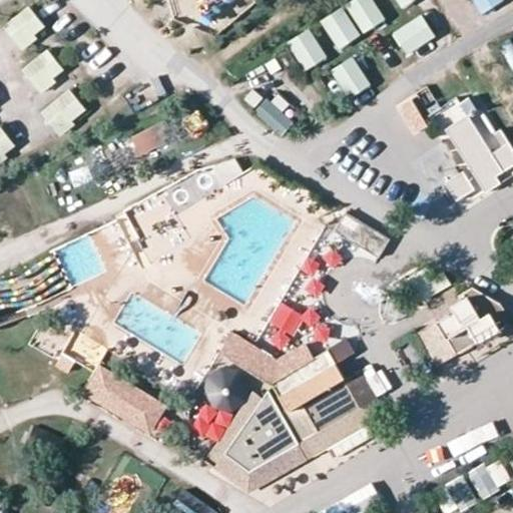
[(374,0),(351,0),(345,4),(364,34),(387,20),(374,0)]
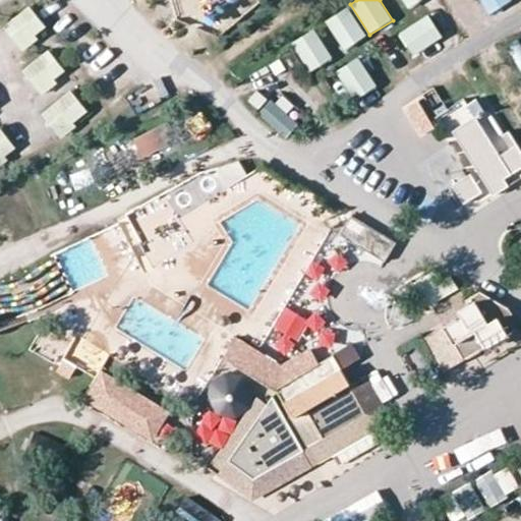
[(403,0),(409,9),(421,0),(403,0)]
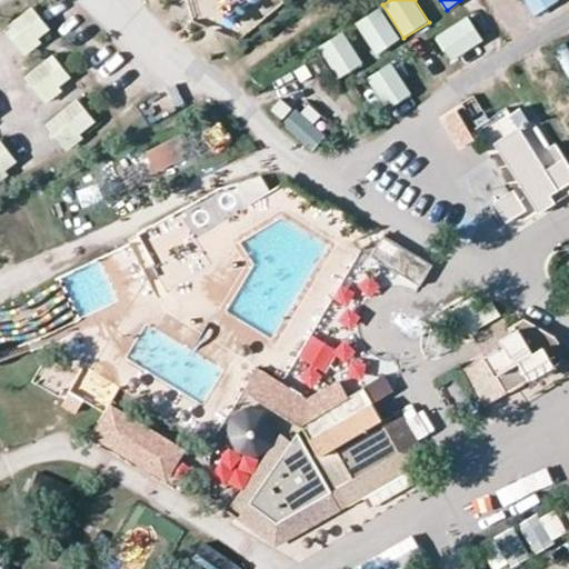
[(525,0),(535,16),(560,1),(559,0),(525,0)]
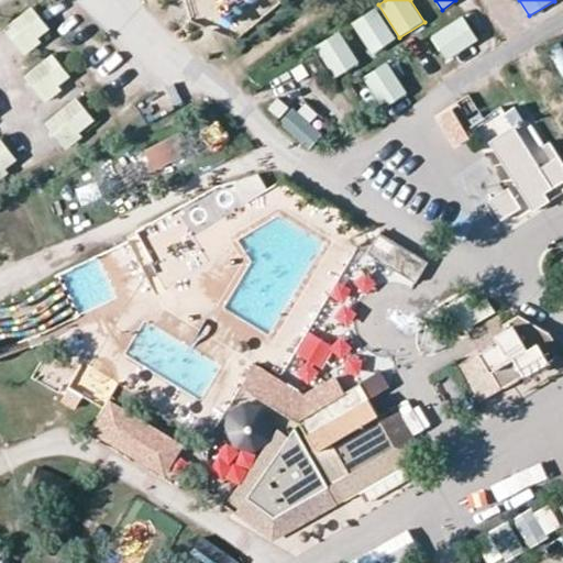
[(22,54),(53,33),(34,6),(3,28),(22,54)]
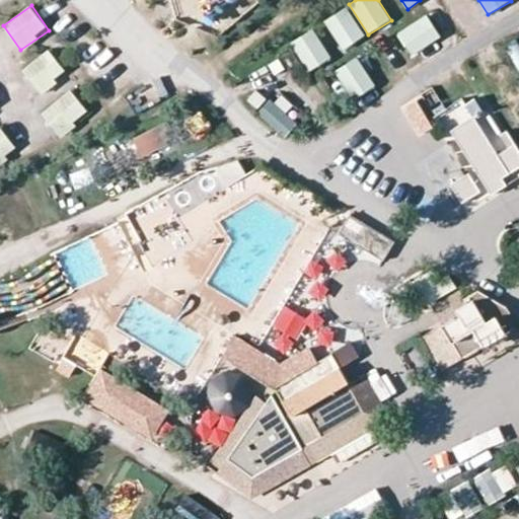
[(323,21),(345,51),(367,34),(346,6),(323,21)]
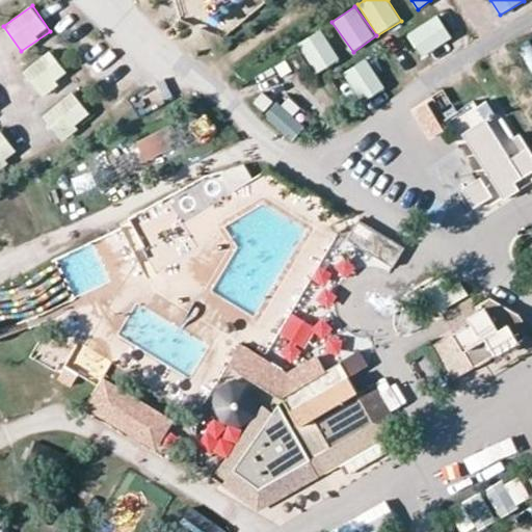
[(407,33),(422,57),(453,37),(437,14),(407,33)]
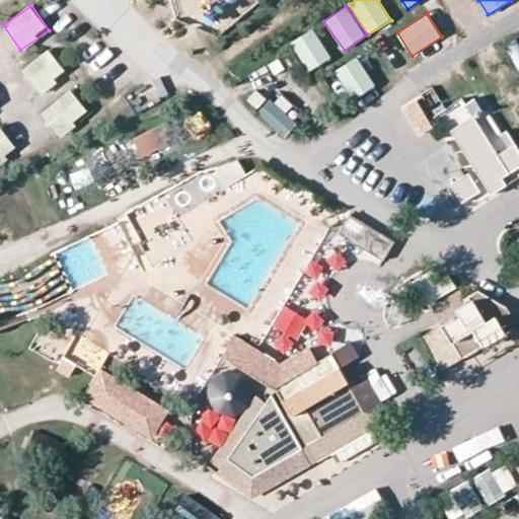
[(291,42),(308,72),(331,59),(314,28),(291,42)]
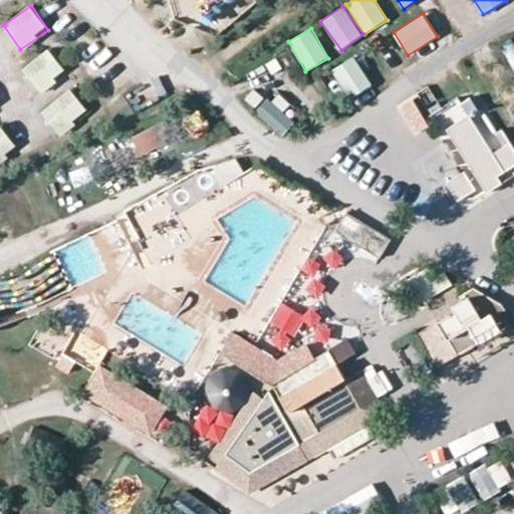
[(23,62),(34,91),(65,80),(54,51),(23,62)]
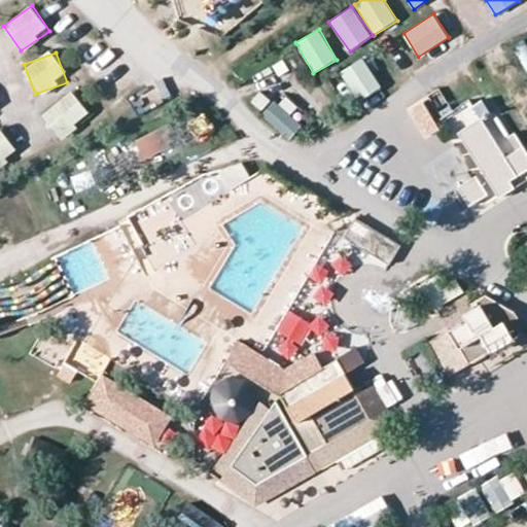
[(341,71),(359,102),(383,88),(363,57),(341,71)]
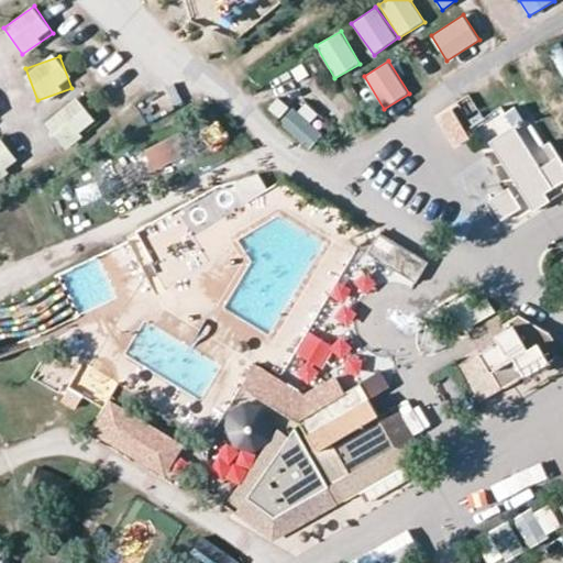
[(78,97),(44,121),(63,148),(98,124),(78,97)]
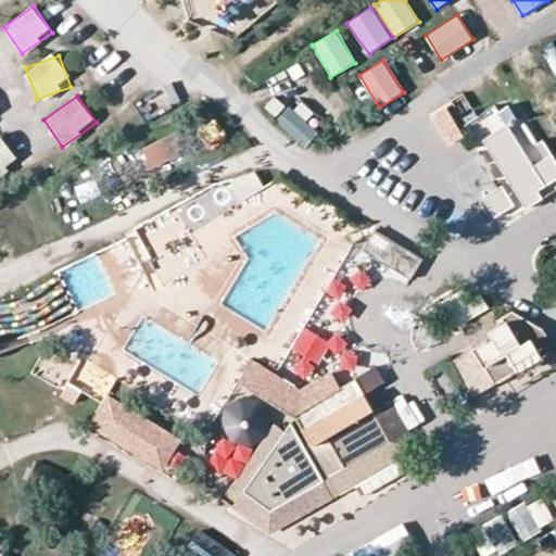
[(308,146),(325,118),(293,99),(277,126),(308,146)]
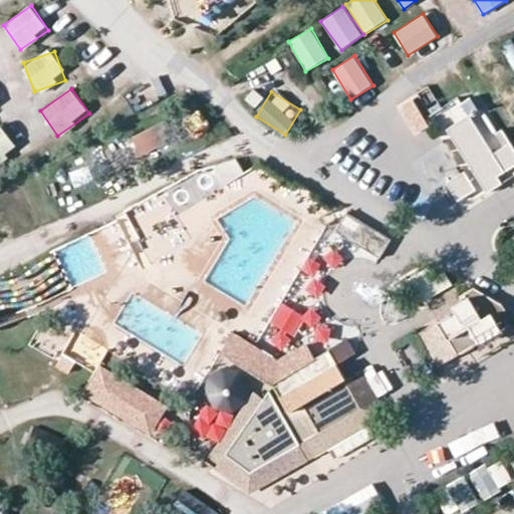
[(468,115),(476,109),(468,97),(459,102),(468,115)]
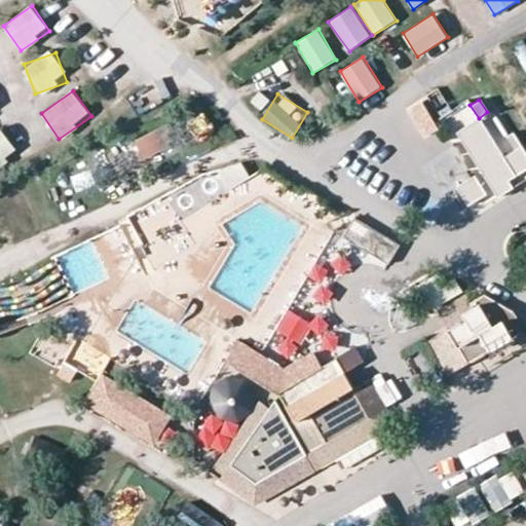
[(409,110),(425,138),(441,128),(425,101),(409,110)]
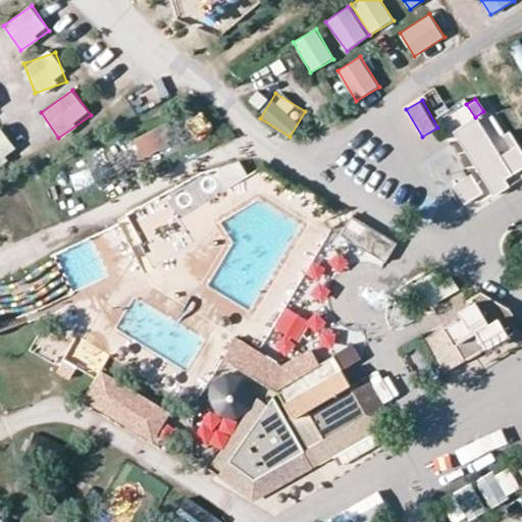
[(466,104),(463,100),(433,117),(445,135),(453,129),(475,117),(466,104)]
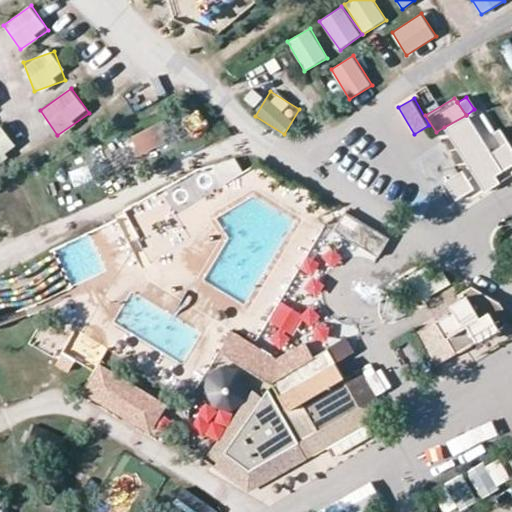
[(205,110),(185,117),(192,136),(212,129),(205,110)]
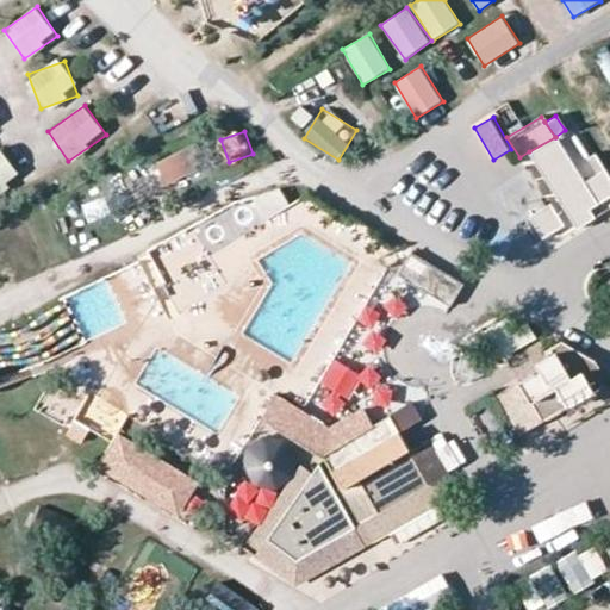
[(555,137),(529,151),(577,226),(593,217),(587,209),(609,193),(609,180),(593,154),(586,157),(596,173),(590,176),(568,142),(560,145),(555,137)]
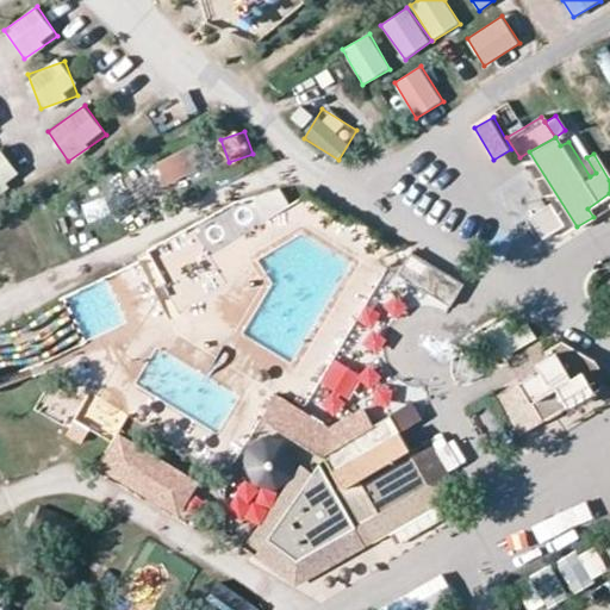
[(0,149),(0,192),(22,180),(2,149),(0,149)]
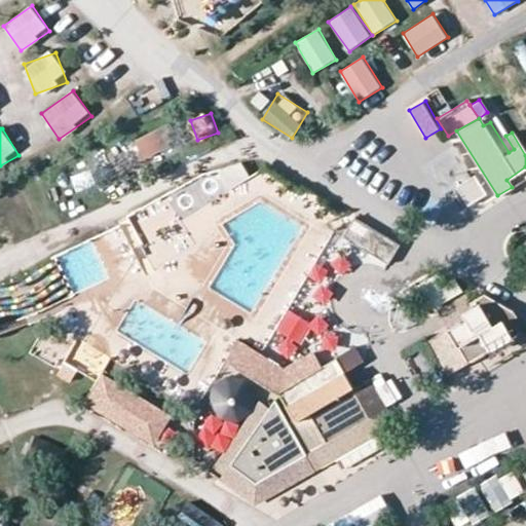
[(162,128),(109,152),(118,172),(171,148),(162,128)]
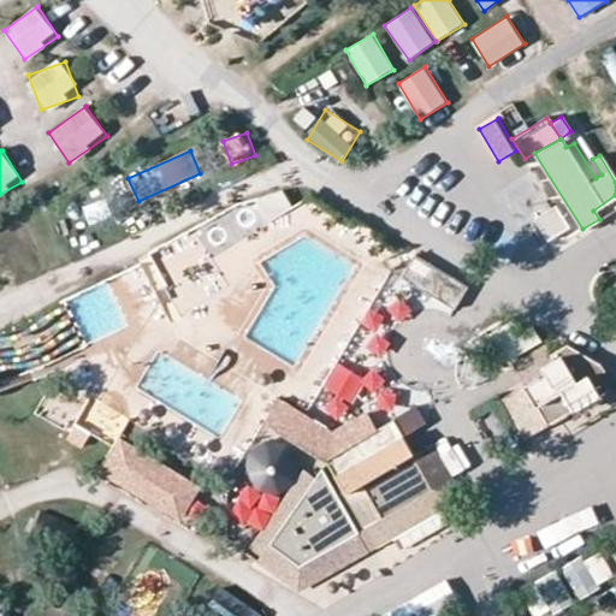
[(72,203),(84,232),(120,217),(110,188),(72,203)]
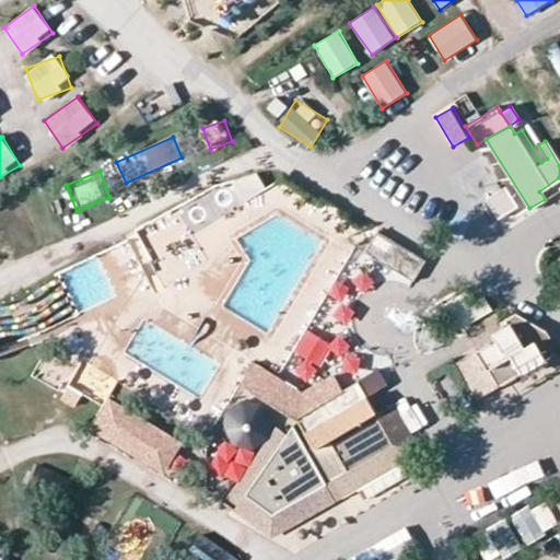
[(197,190),(202,212),(267,195),(261,173),(197,190)]
